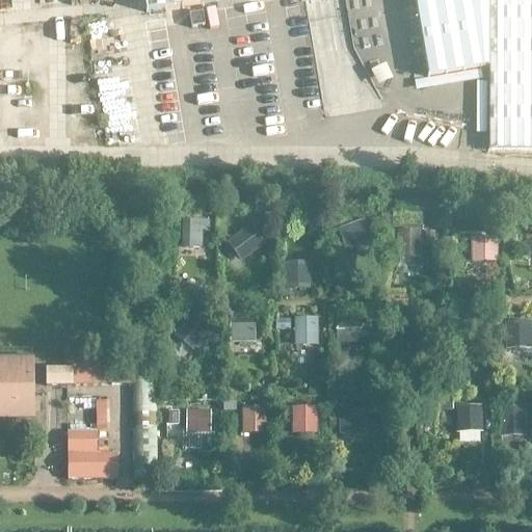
[(531,151),(531,0),(143,0),(145,14),(223,0),(413,0),(427,79),(488,69),(488,152),(531,151)]
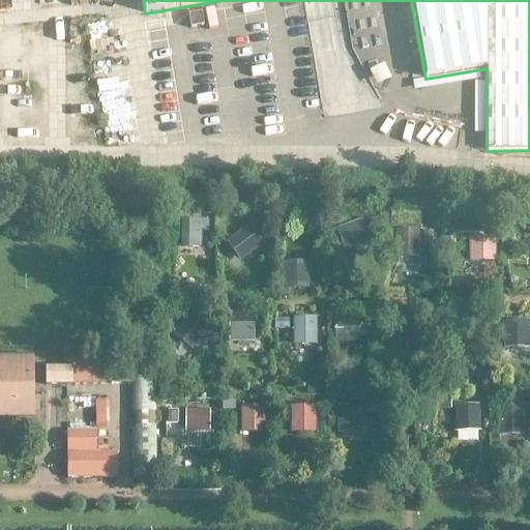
[(267,218),(241,218),(241,244),(267,244),(267,218)]
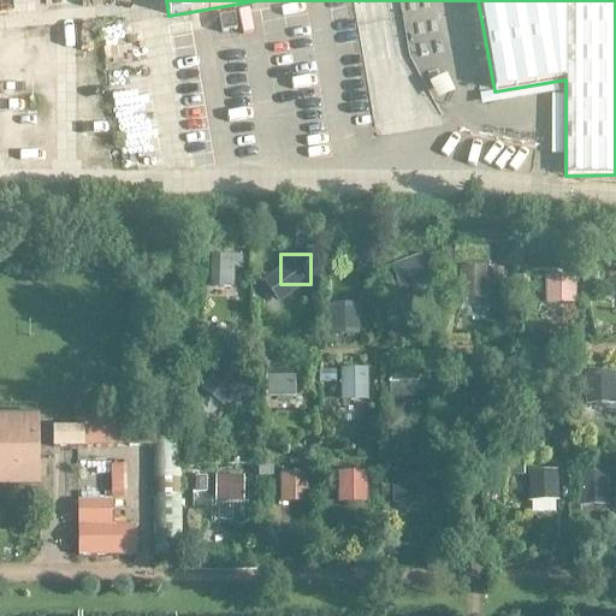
[(438,254),(408,254),(408,284),(438,284),(438,254)]
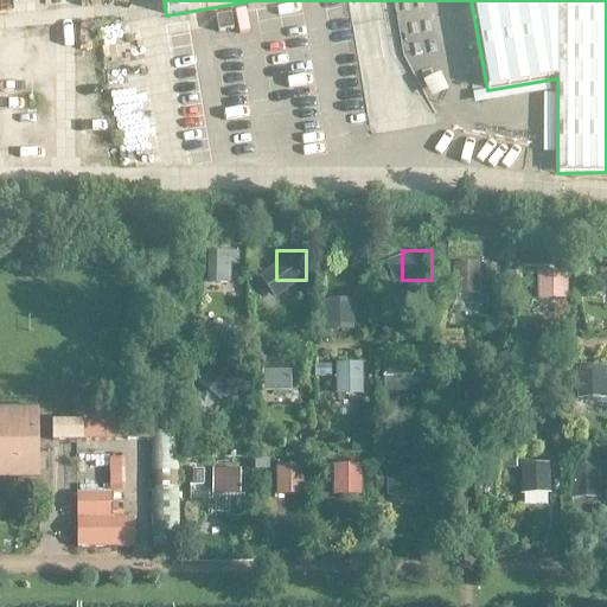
[(493,267),(465,267),(465,296),(493,296),(493,267)]
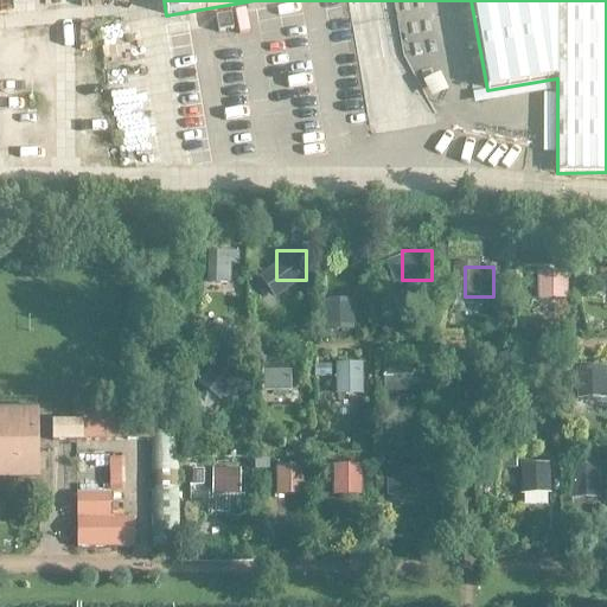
[(541,296),(568,298),(569,273),(542,272),(541,296)]
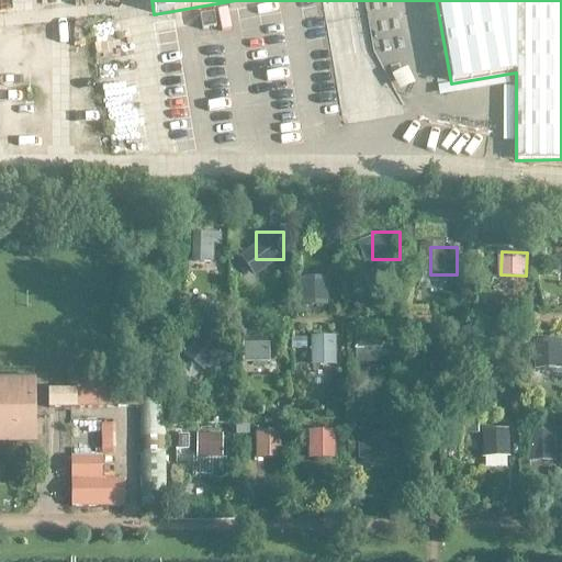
[(328,277),(308,278),(310,305),(329,304),(328,277)]
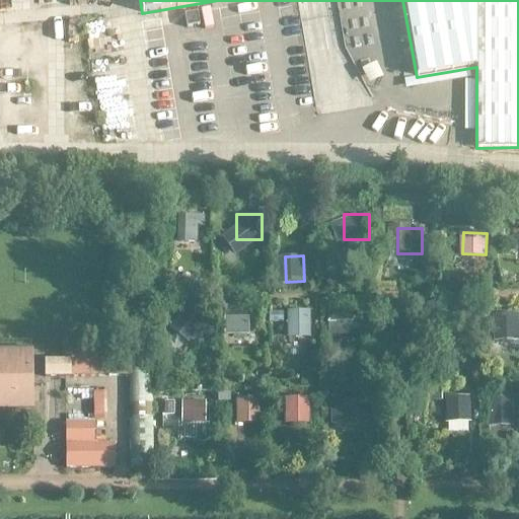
[(184,310),(169,330),(190,345),(205,325),(184,310)]
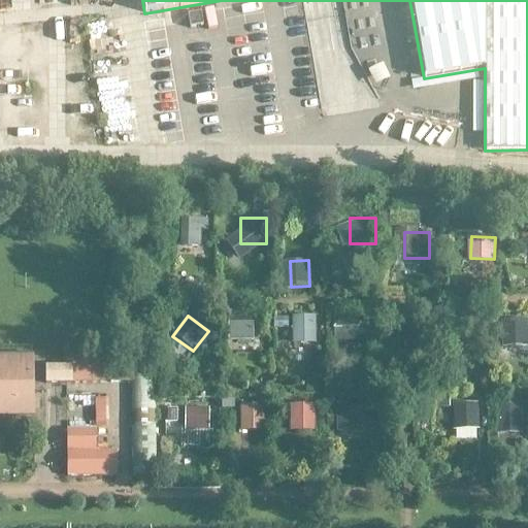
[(527,319),(510,320),(510,344),(527,344),(527,319)]
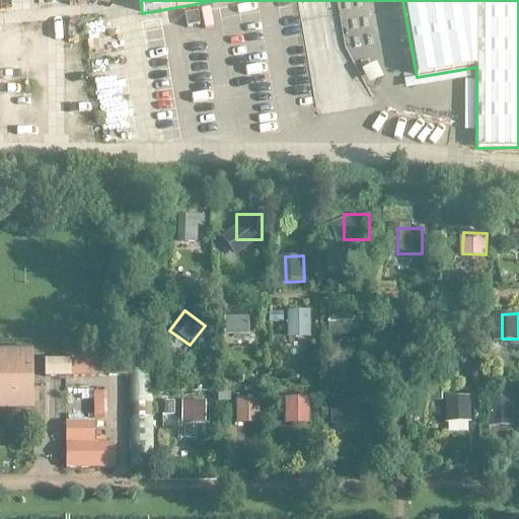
[(316,315),(291,315),(291,341),(316,341),(316,315)]
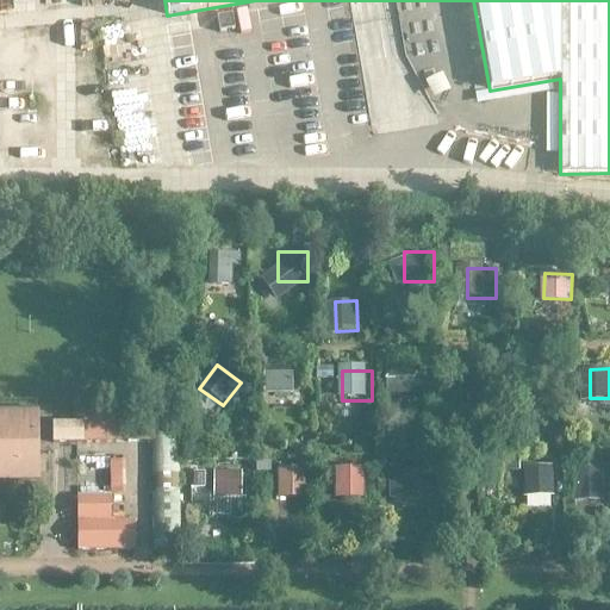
[(0,483),(39,484),(39,411),(0,411),(0,483)]
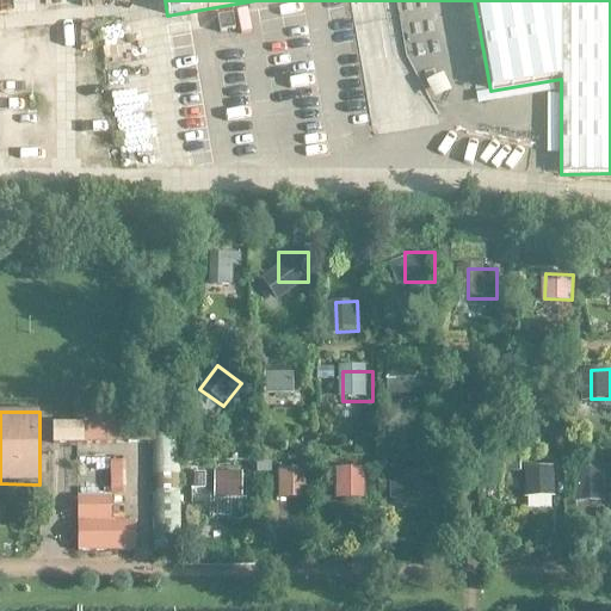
[(82,443),(82,425),(51,425),(51,443),(82,443)]
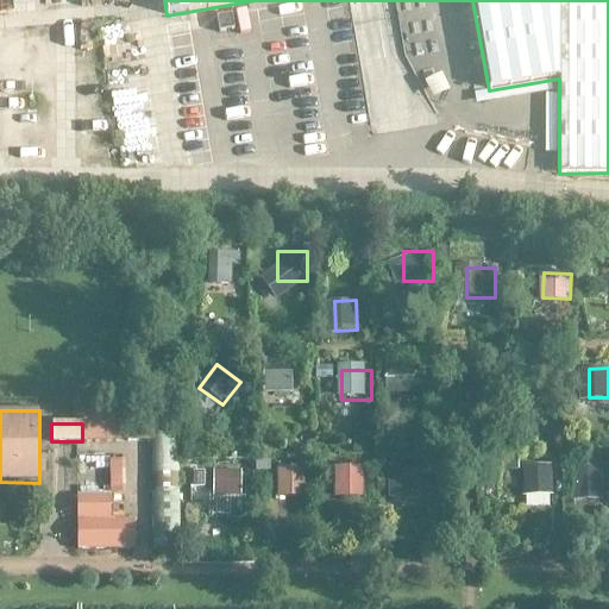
[(126,458),(111,459),(112,493),(127,493),(126,458)]
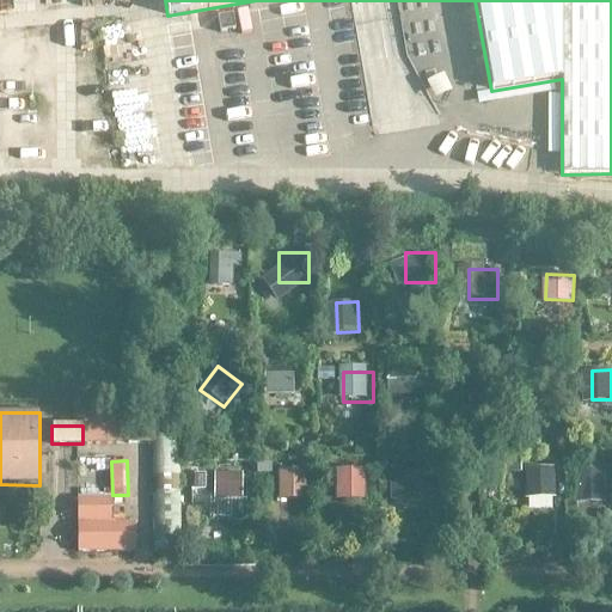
[(560,464),(531,464),(531,494),(560,494),(560,464)]
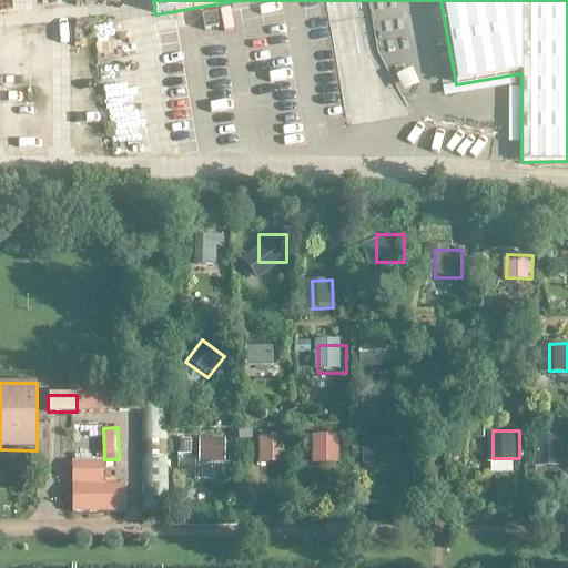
[(399,433),(373,433),(373,460),(399,460),(399,433)]
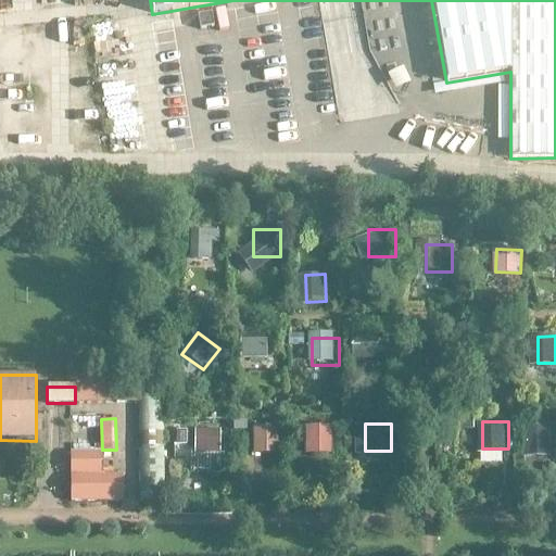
[(282,425),(255,425),(255,451),(282,451),(282,425)]
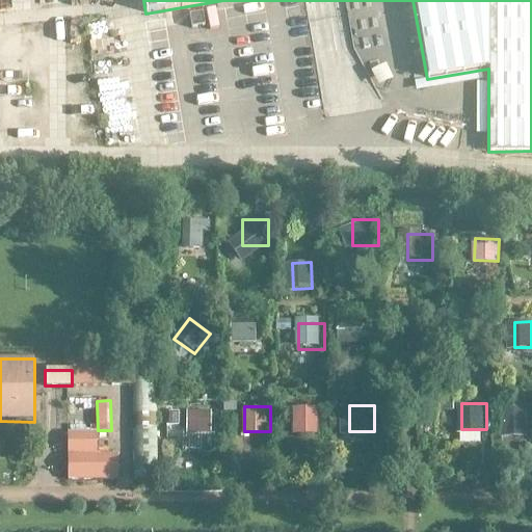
[(318,432),(318,407),(292,408),(293,433),(318,432)]
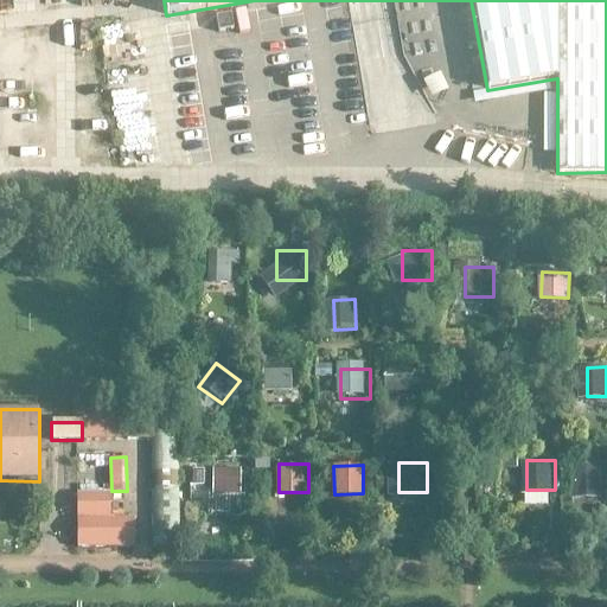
[(243,511),(244,468),(213,467),(211,510),(243,511)]
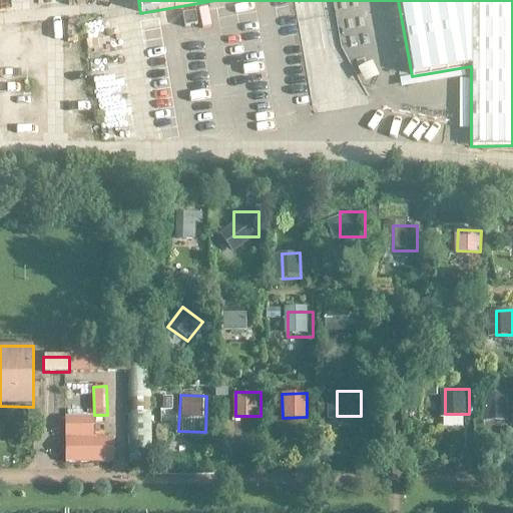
[(108,463),(108,439),(69,440),(61,440),(61,464),(108,463)]
